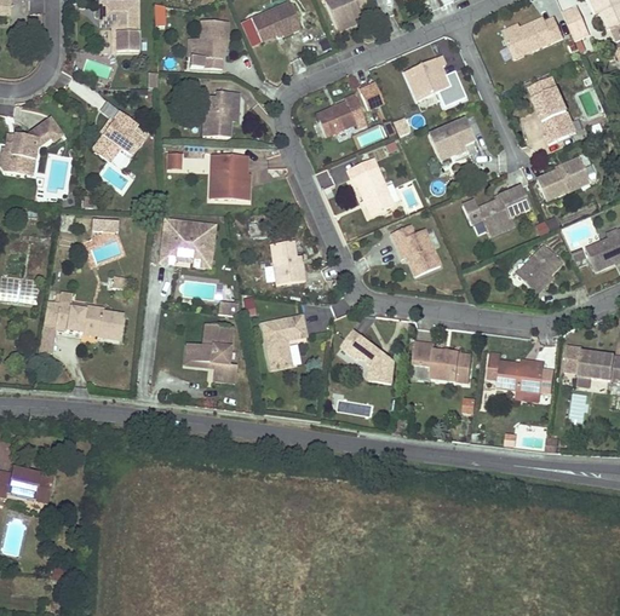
[(0,0),(0,12),(10,13),(10,0),(0,0)]
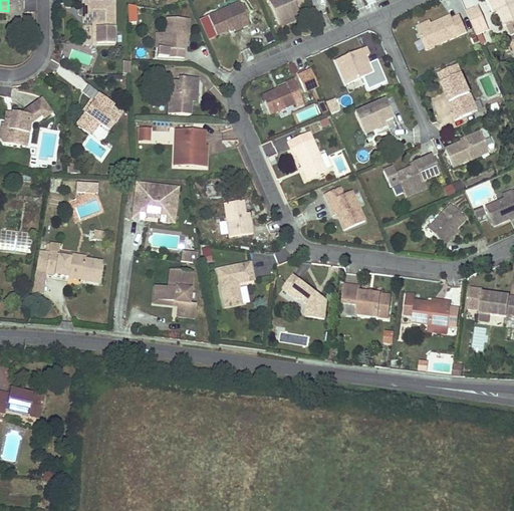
[(114,43),(114,0),(82,0),(83,19),(96,19),(96,43),(114,43)]
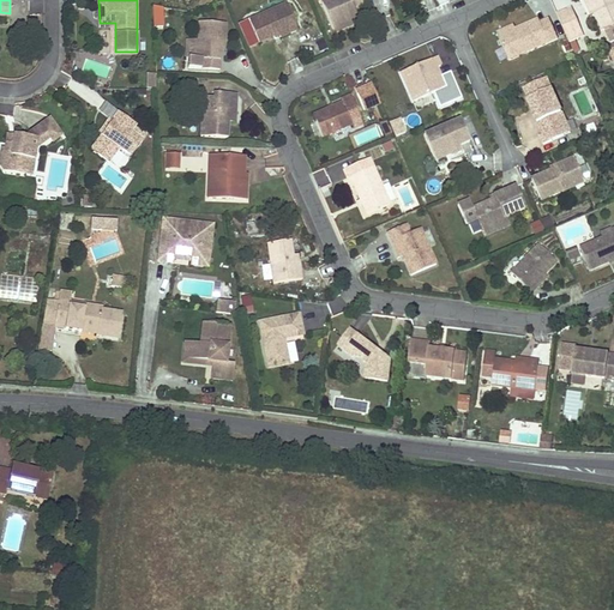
[(281,35),(299,26),(287,0),(248,17),(259,40),(278,31),(281,35)]
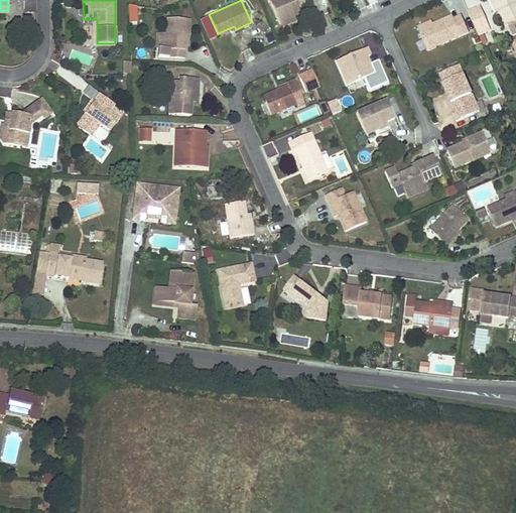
[(270,0),(281,25),(302,16),(298,7),(297,8),(295,4),(304,0),(270,0)]
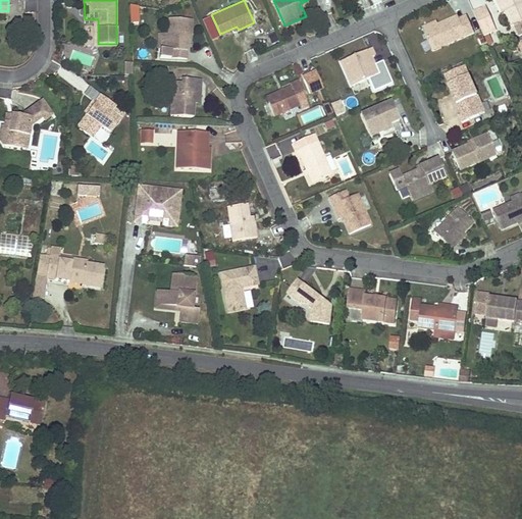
[(505,3),(504,0),(498,0),(502,9),(506,8),(506,7),(509,6),(508,2),(505,3)]
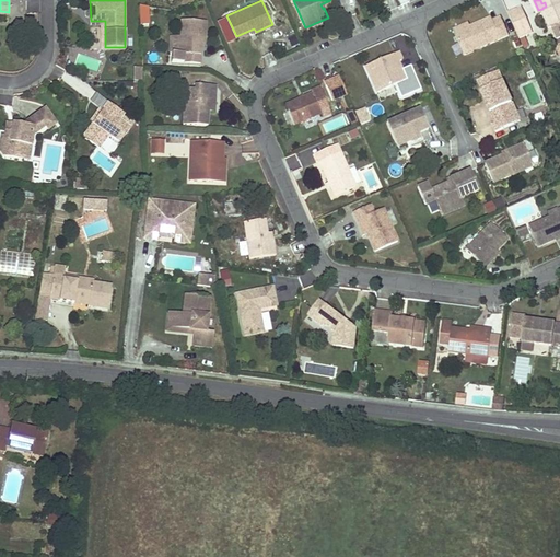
[(540,0),(541,3),(545,2),(546,7),(543,8),(543,9),(549,25),(559,20),(559,0),(540,0)]
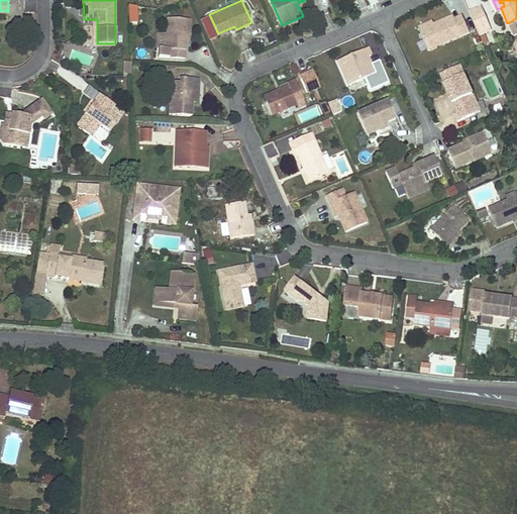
[(137,12),(137,3),(128,2),(129,13),(137,12)]
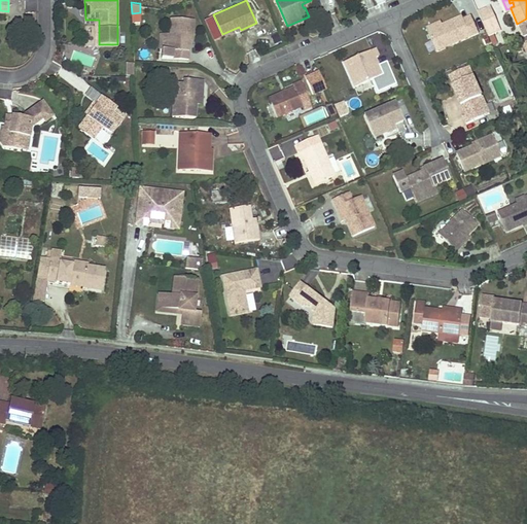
[(495,15),(492,6),(479,11),(483,21),(494,15),(495,15)]
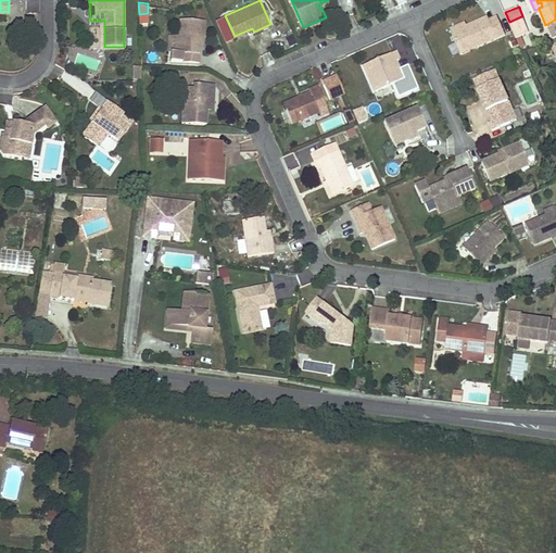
[(462,52),(505,33),(497,14),(490,19),(488,14),(466,24),(452,30),(462,52)]
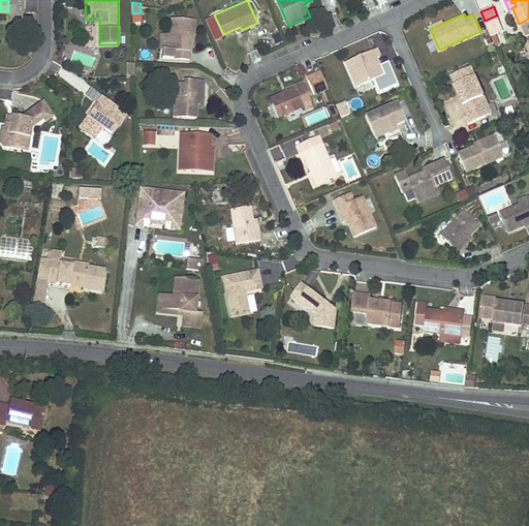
[(502,29),(496,16),(485,21),(491,33),(502,29)]
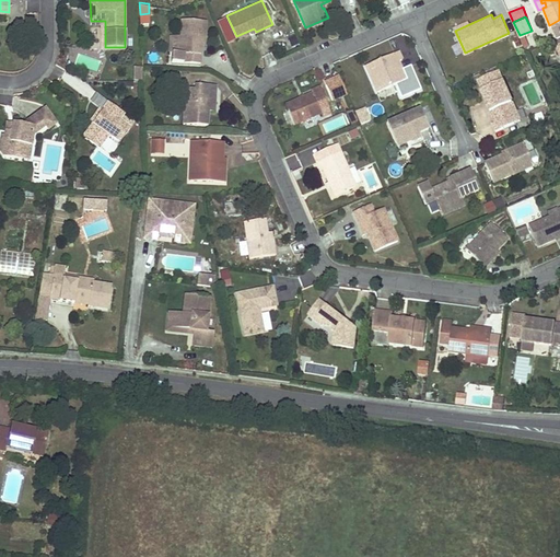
[(201,60),(201,35),(205,35),(206,19),(182,18),(182,34),(178,34),(177,50),(172,50),(172,60),(201,60)]
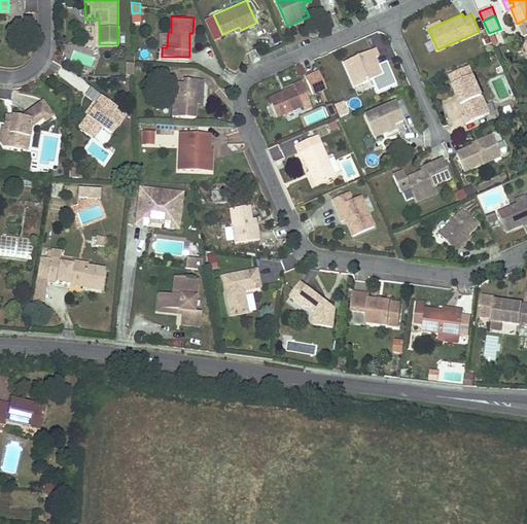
[(99,44),(99,20),(85,20),(85,23),(96,22),(96,44),(99,44)]
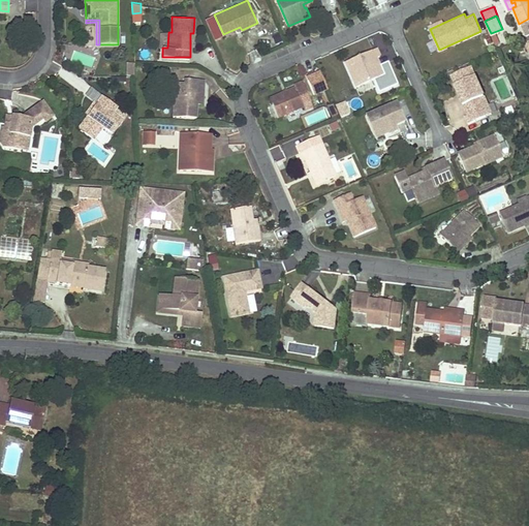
[(430,29),(443,23),(441,20),(428,26),(430,29)]
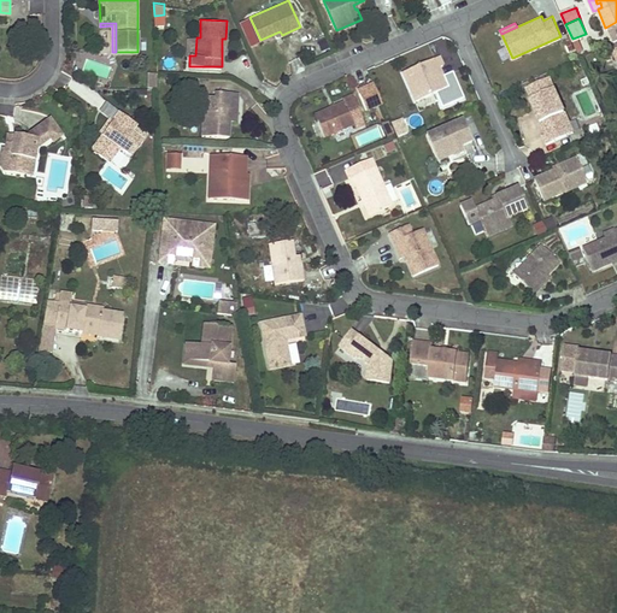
[(195,56),(197,37),(187,37),(187,56),(189,56),(195,56)]
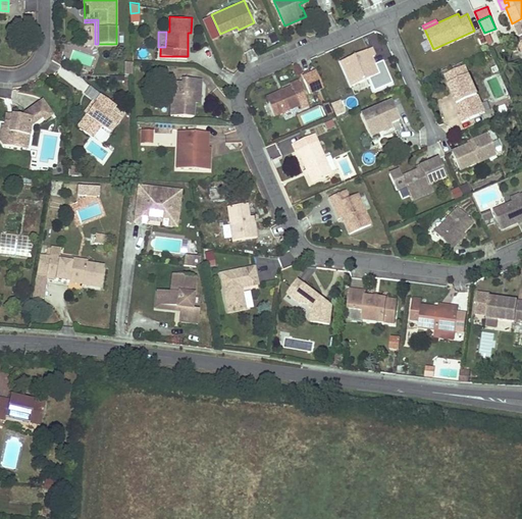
[(383,58),(374,62),(370,61),(367,56),(370,55),(374,53),(371,46),(341,59),(351,84),(370,75),(375,87),(393,80),(387,68),(383,58)]
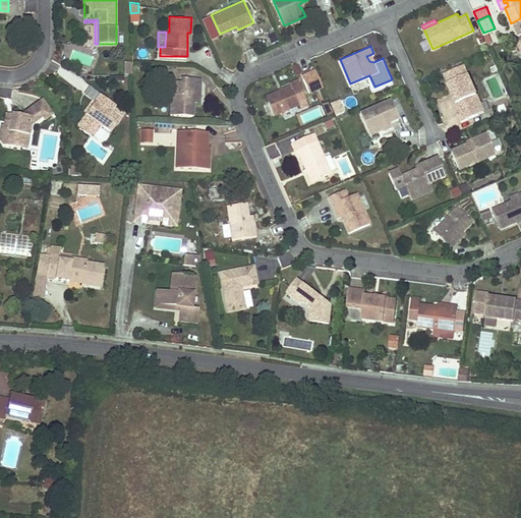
[(481,103),(464,63),(445,72),(449,81),(448,82),(460,111),(458,112),(461,120),(478,112),(476,105),(481,103)]
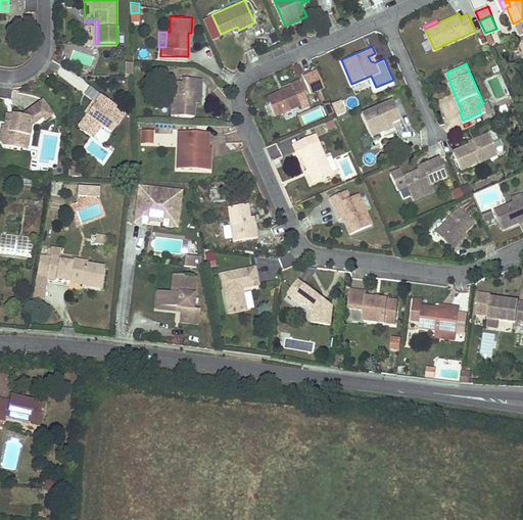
[(313,67),(302,73),(311,92),(322,88),(313,67)]
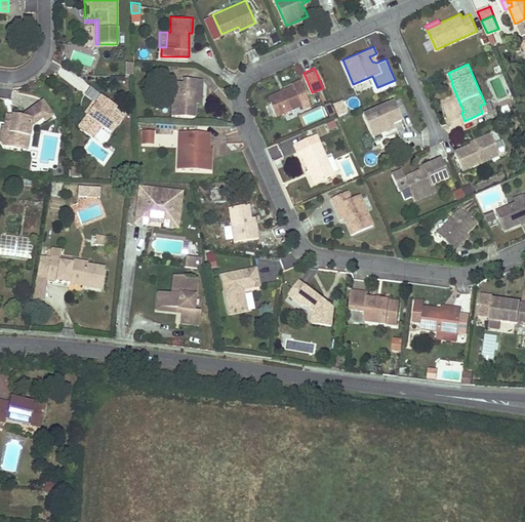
[(202,102),(202,91),(196,91),(197,78),(184,77),(184,81),(171,80),(170,94),(172,94),(171,114),(195,115),(195,106),(194,106),(194,102),(196,102),(202,102)]
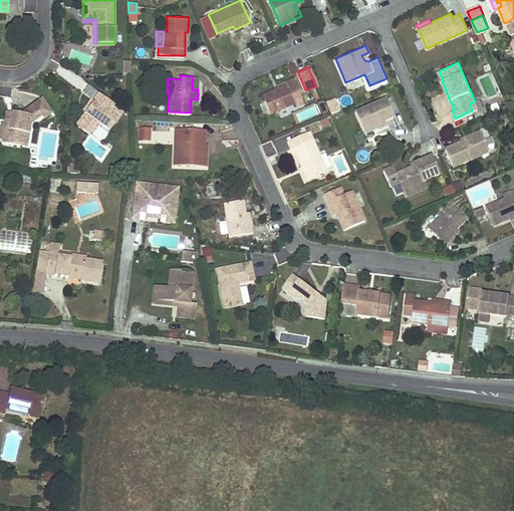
[(295,101),(292,95),(300,91),(294,77),(286,81),(287,82),(262,94),(270,112),(295,101)]
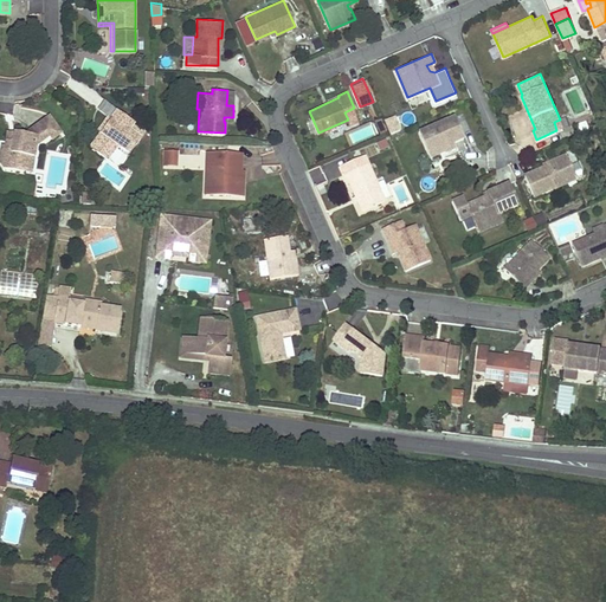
[(140,137),(128,129),(134,121),(116,109),(111,116),(101,130),(103,133),(92,147),(108,157),(118,143),(126,148),(130,151),(140,137)]
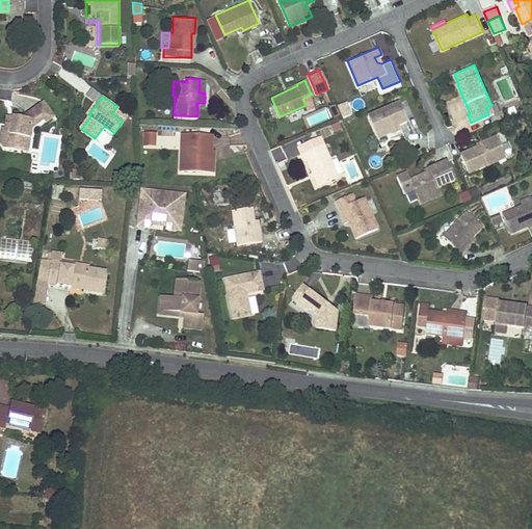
[(88,114),(98,102),(95,100),(86,112),(88,114)]
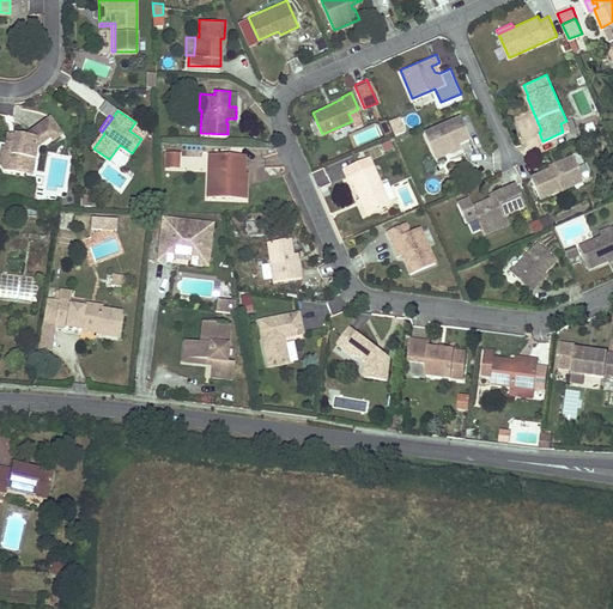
[(454,145),(469,138),(460,115),(423,132),(432,153),(454,145)]
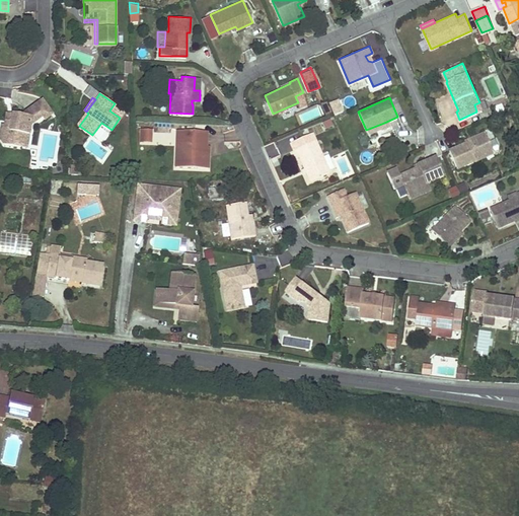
[(44,118),(52,113),(42,98),(21,114),(13,112),(12,118),(9,119),(6,119),(5,124),(2,123),(0,136),(4,142),(20,145),(22,132),(28,133),(30,123),(42,115),(44,118)]
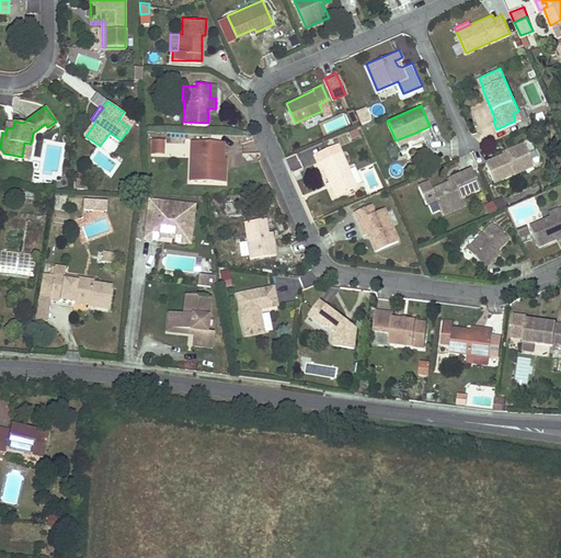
[(352,124),(361,120),(357,115),(355,109),(347,112),(348,115),(352,123),(352,124)]
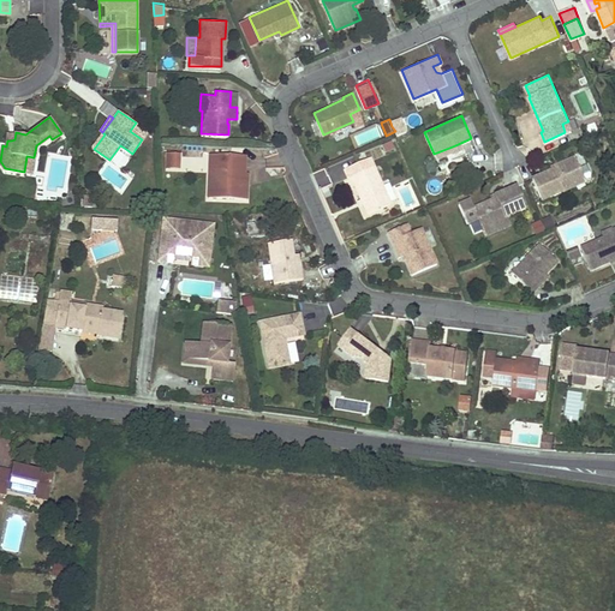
[(597,129),(595,120),(586,124),(589,131),(597,129)]
